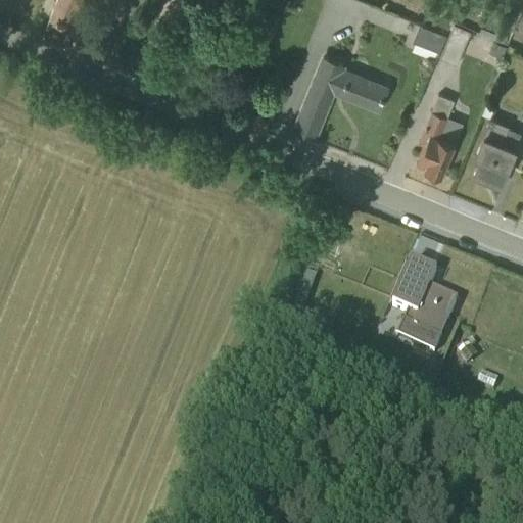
[(55,0),(46,24),(82,38),(92,11),(79,6),(81,0),(55,0)]
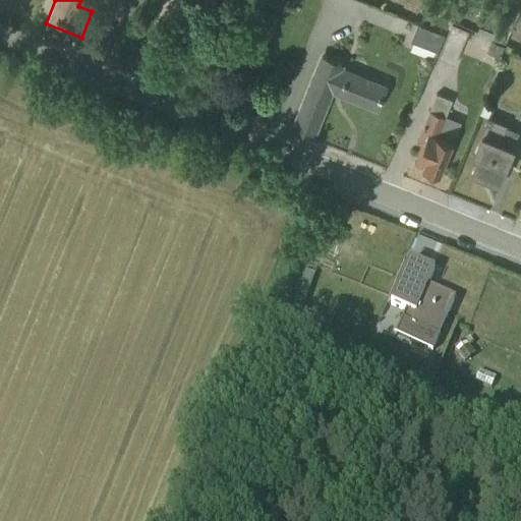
[(507,45),(520,7),(520,0),(507,0),(494,33),(479,26),(481,22),(462,14),(460,17),(454,15),(450,21),(507,45)]
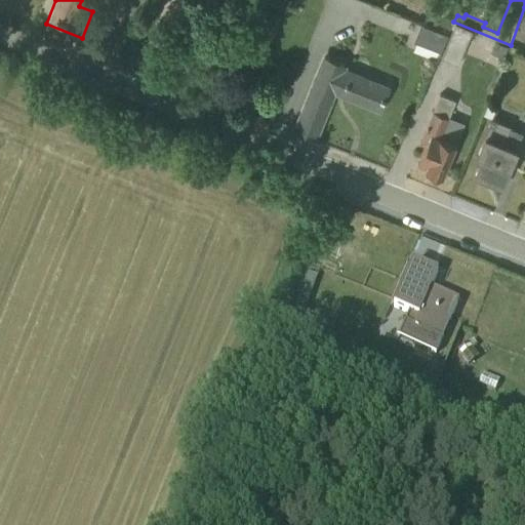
[(420,25),(413,42),(440,52),(447,35),(420,25)]
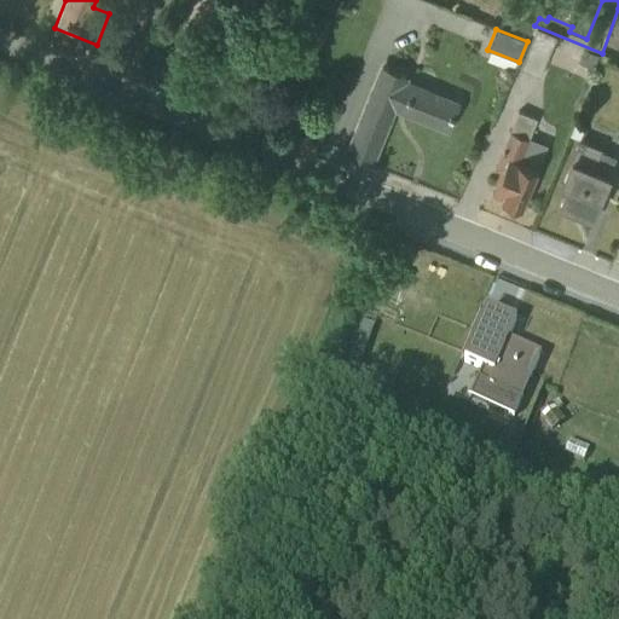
[(555,38),(536,29),(520,69),(538,76),(555,38)]
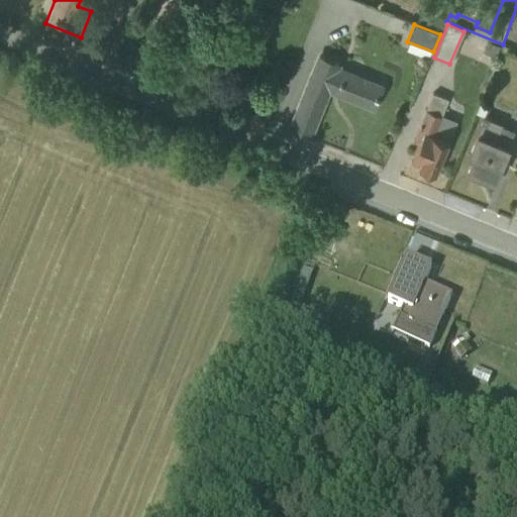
[(373,107),(382,85),(340,68),(341,64),(319,55),(290,127),(309,135),(328,89),(373,107)]
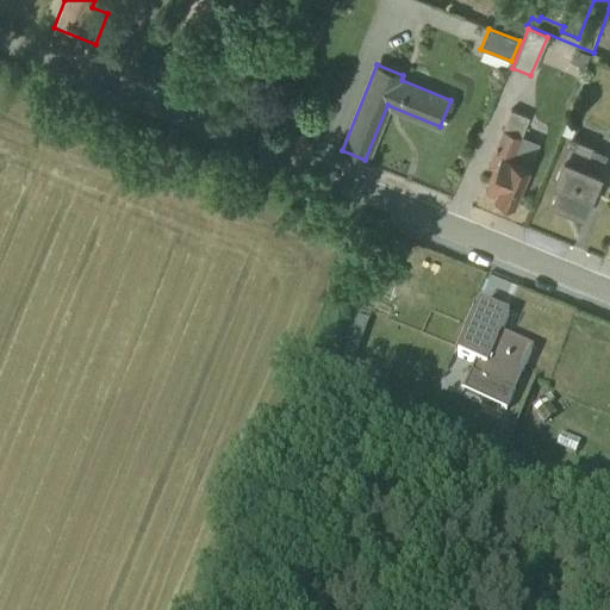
[(528,117),(510,110),(489,162),(496,165),(485,191),(495,195),(493,197),(514,205),(539,144),(520,136),(528,117)]
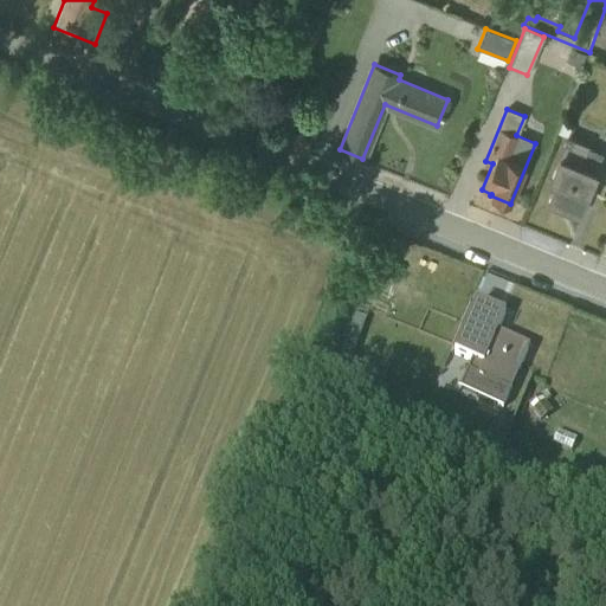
[(588,146),(568,136),(549,181),(555,182),(548,199),(579,212),(604,154),(588,148),(588,146)]
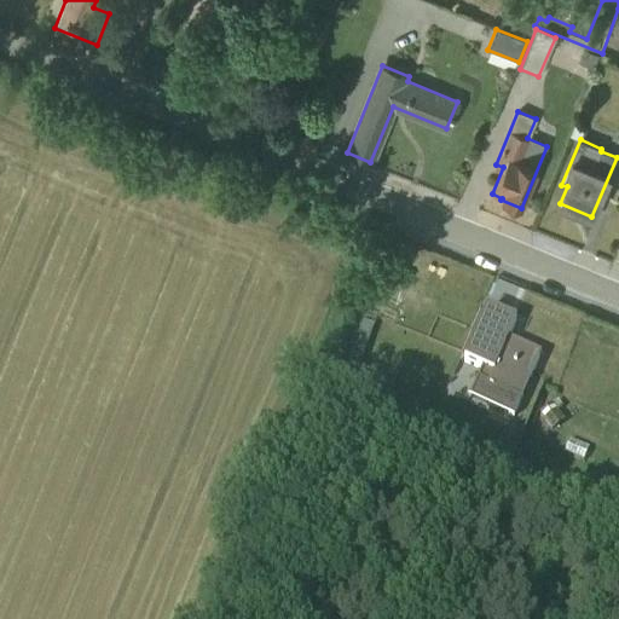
[(513,323),(485,312),(478,329),(474,328),(458,365),(478,372),(473,385),(521,405),(541,358),(504,343),(513,323)]
